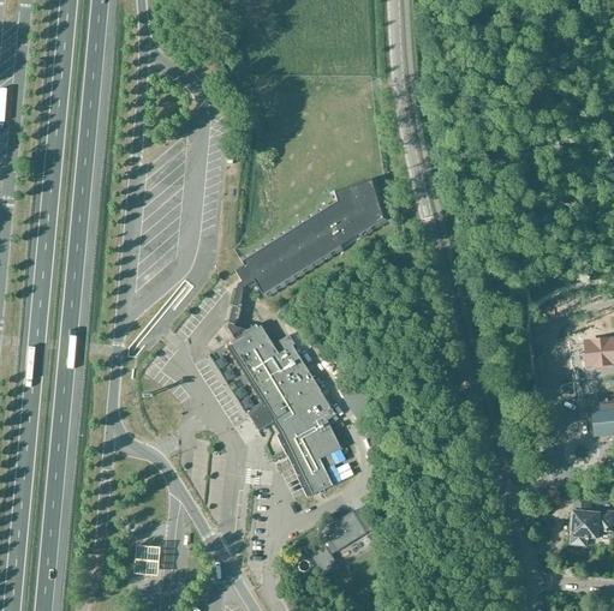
[(233,43),(243,53),(252,42),(243,34),(233,43)]
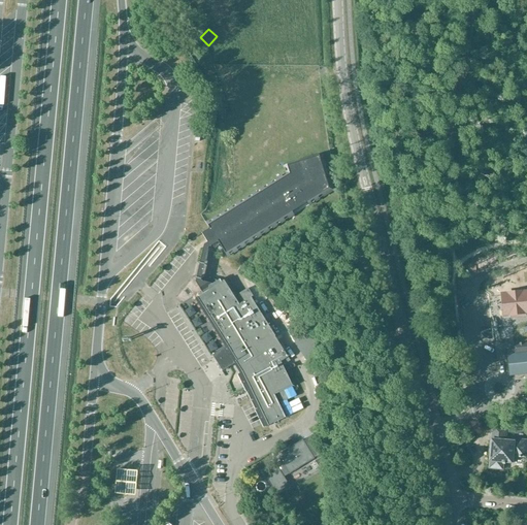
[(217,240),(226,256),(331,189),(320,153),(283,165),(285,171),(204,222),(206,224),(208,227),(200,232),(205,239),(208,245),(217,240)]
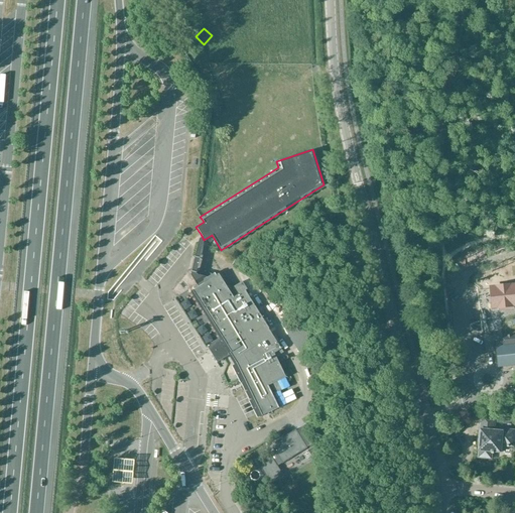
[(166,246),(176,253),(179,248),(169,241),(166,246)]
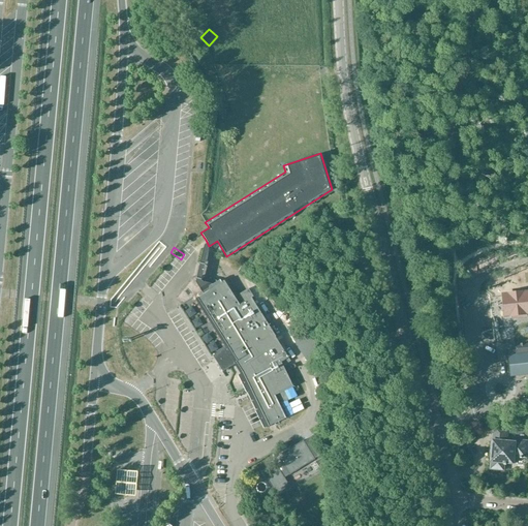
[(284,389),(292,384),(283,365),(282,364),(289,359),(287,354),(251,296),(252,295),(247,286),(235,294),(234,295),(223,278),(197,296),(226,343),(225,344),(212,352),(214,357),(222,369),(235,362),(236,361),(242,370),(268,424),(285,415),(278,402),(288,397),(285,390),(284,389)]
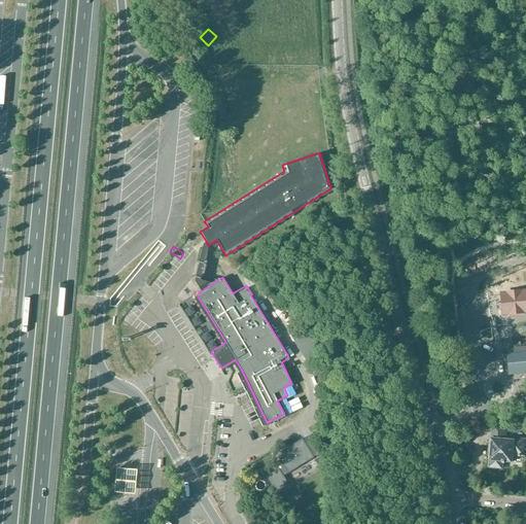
[(525,291),(525,290),(501,292),(502,301),(506,301),(507,311),(509,311),(513,310),(513,314),(523,313),(523,309),(525,308),(525,291)]
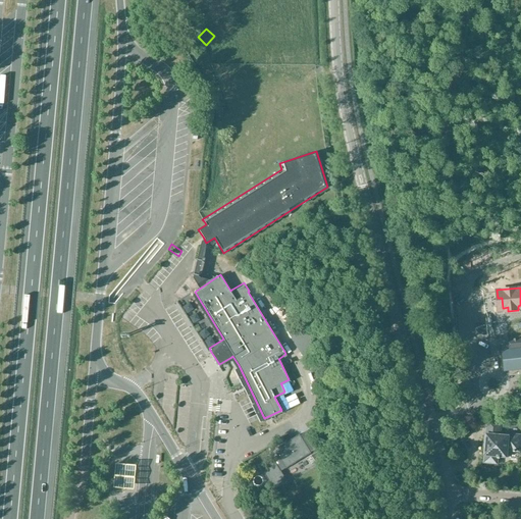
[(201,339),(207,333),(202,327),(196,332),(201,339)]
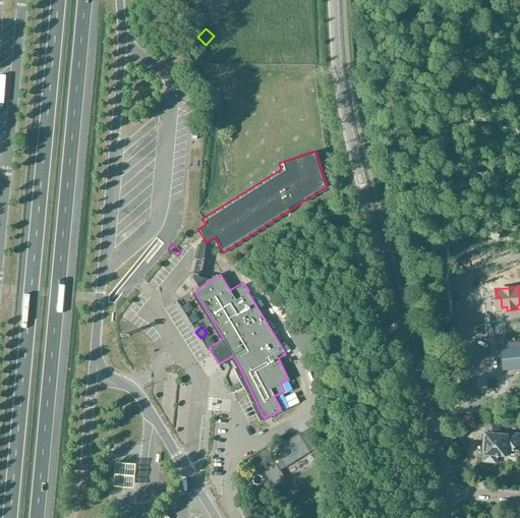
[(485,358),(494,357),(493,337),(484,338),(485,358)]
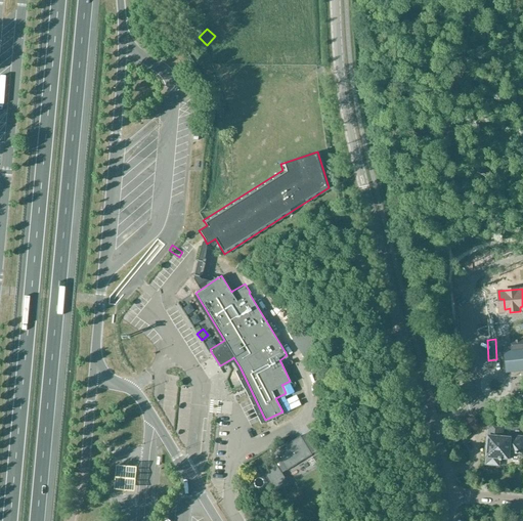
[(522,349),(505,351),(507,368),(522,365),(522,349)]
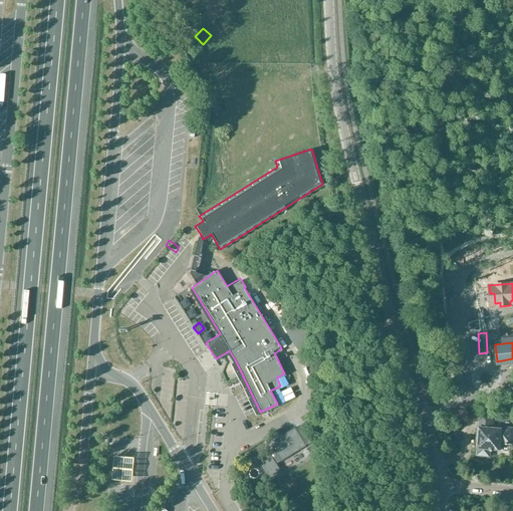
[(491,425),(492,414),(479,412),(476,447),(475,454),(488,455),(489,450),(491,450),(491,449),(498,449),(498,442),(510,443),(511,427),(491,425)]
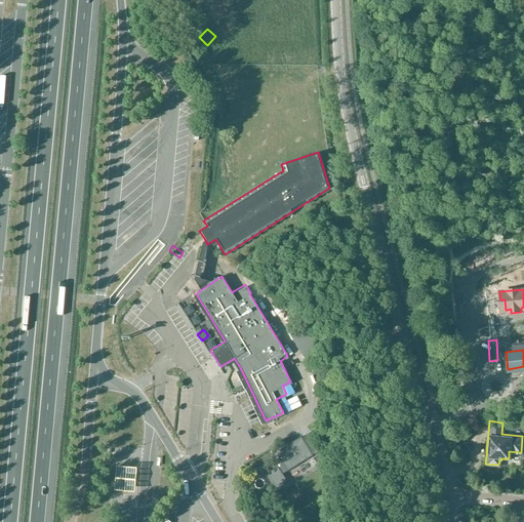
[(281,473),(300,462),(311,454),(299,436),(279,448),(281,451),(276,454),(279,459),(274,463),(273,460),(260,468),(274,490),(282,485),(283,486),(287,483),(281,473)]
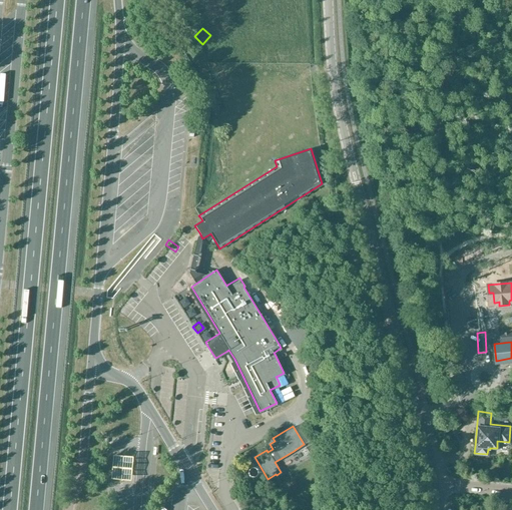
[(119,455),(115,454),(113,478),(117,478),(126,479),(132,480),(134,456),(129,455),(119,455)]
